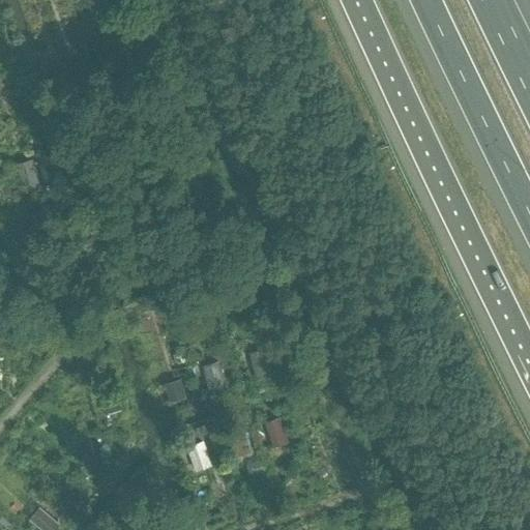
[(18,164),(25,188),(39,184),(32,159),(18,164)]
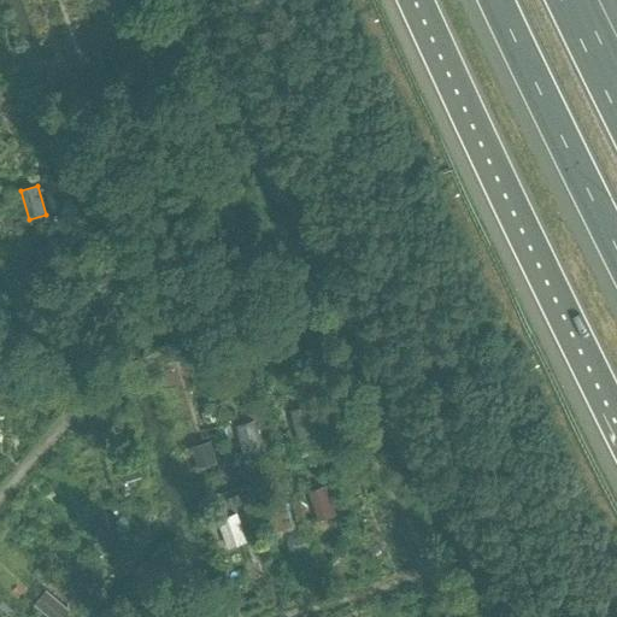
[(13,219),(17,230),(24,228),(21,217),(13,219)]
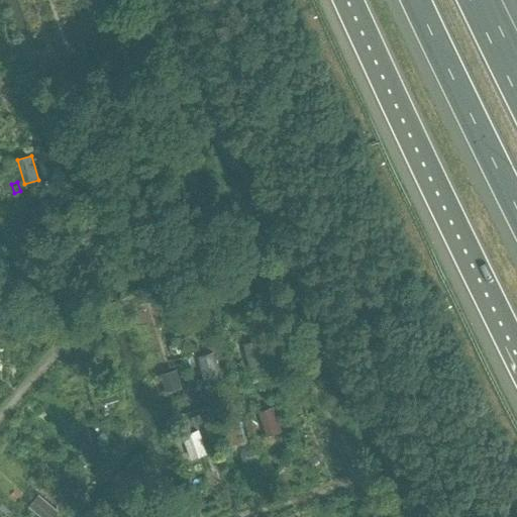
[(264,364),(257,341),(244,344),(250,368),(264,364)]
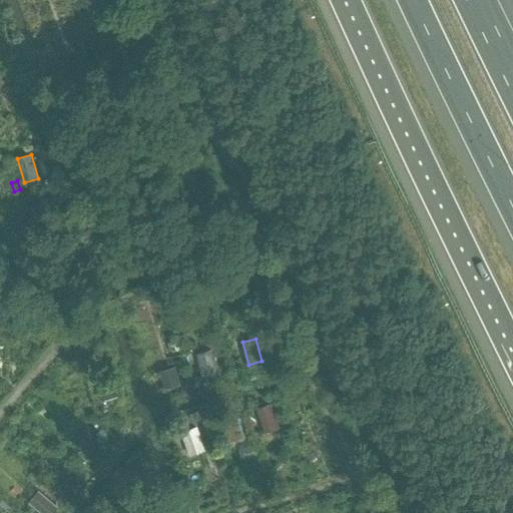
[(210,351),(197,354),(203,376),(216,373),(210,351)]
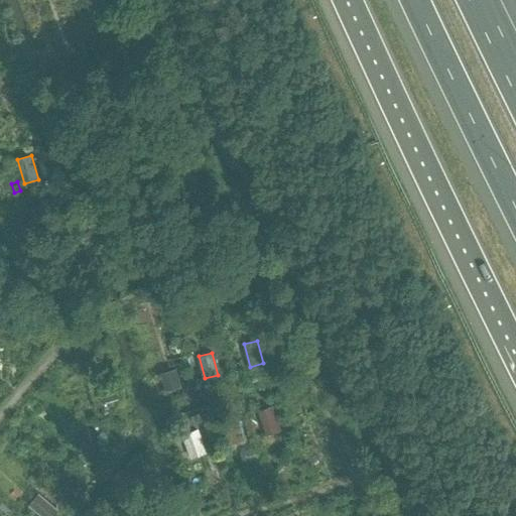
[(179,385),(175,370),(161,373),(166,390),(179,385)]
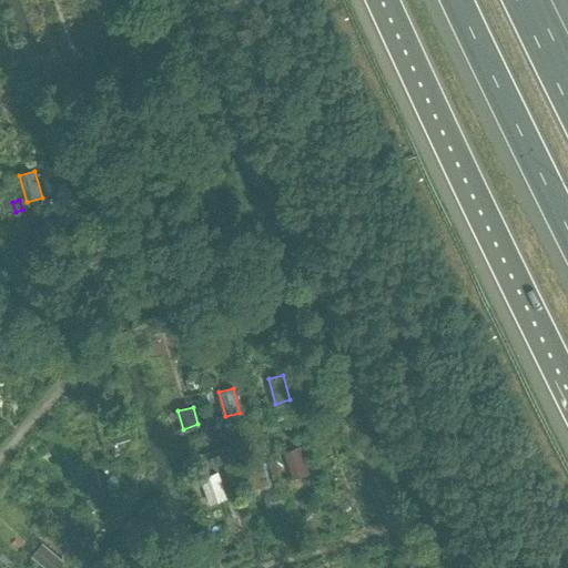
[(107,421),(112,442),(128,437),(122,416),(107,421)]
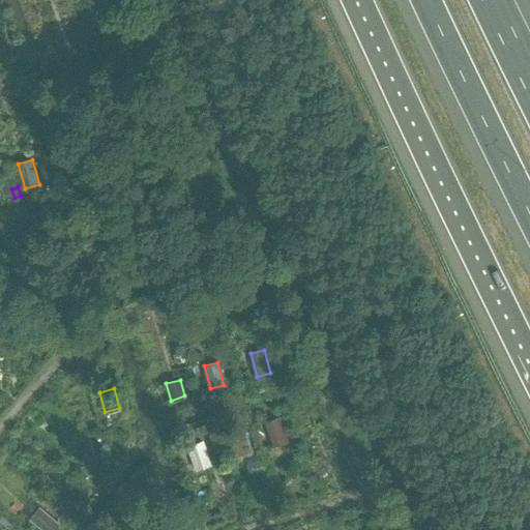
[(198,399),(186,402),(188,408),(200,405),(198,399)]
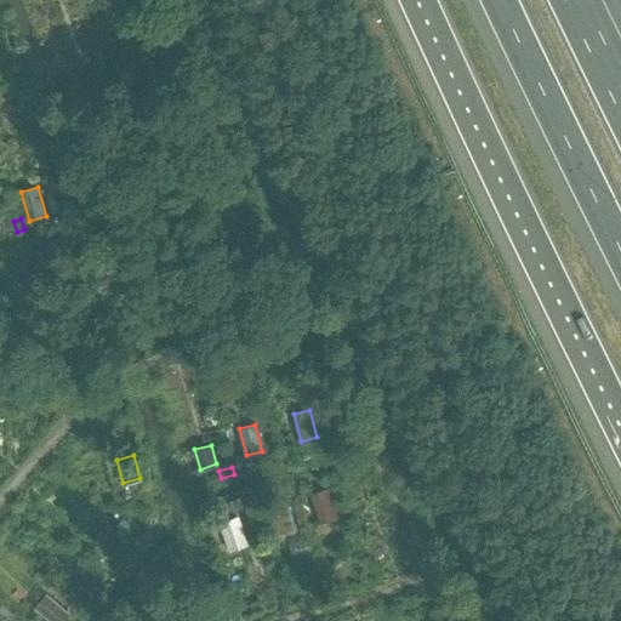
[(311,495),(319,522),(335,517),(326,490),(311,495)]
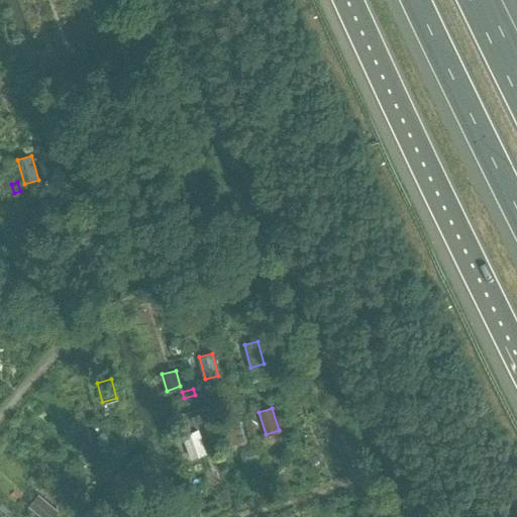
[(201,414),(191,417),(194,424),(203,421),(201,414)]
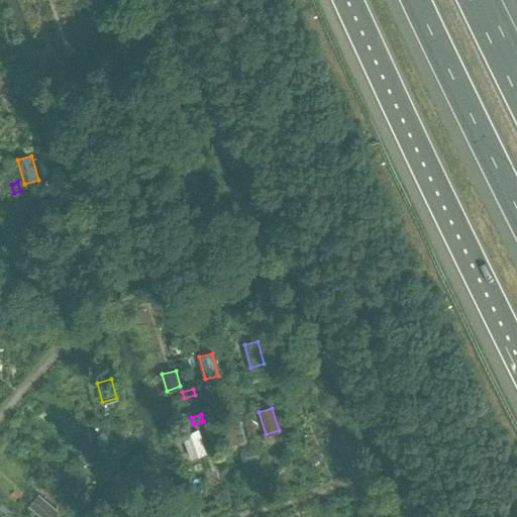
[(235,418),(223,422),(230,444),(243,440),(235,418)]
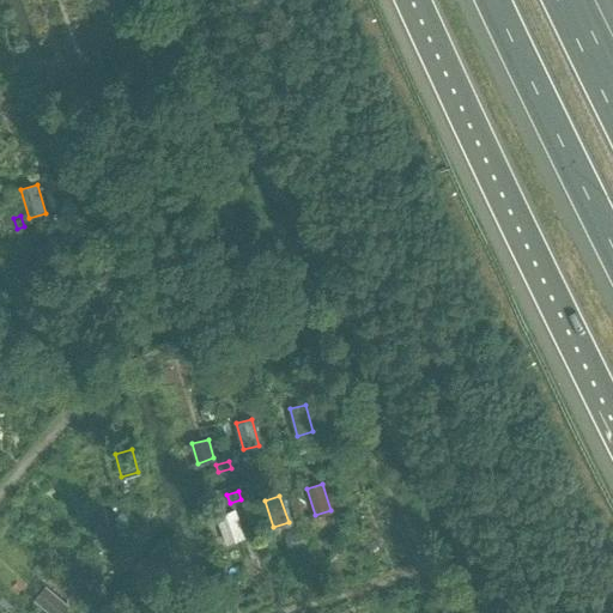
[(218,516),(226,542),(242,538),(234,511),(218,516)]
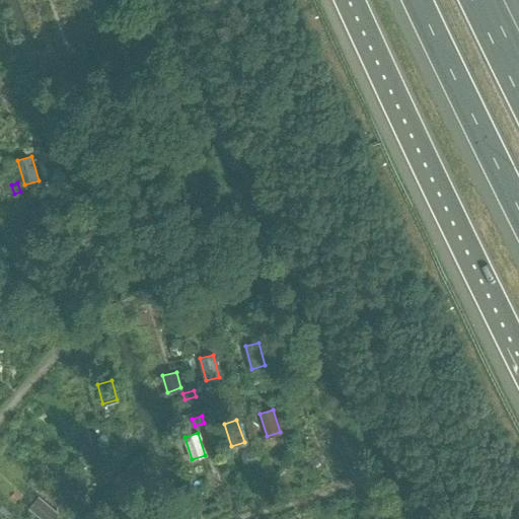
[(78,449),(95,465),(105,455),(88,439),(78,449)]
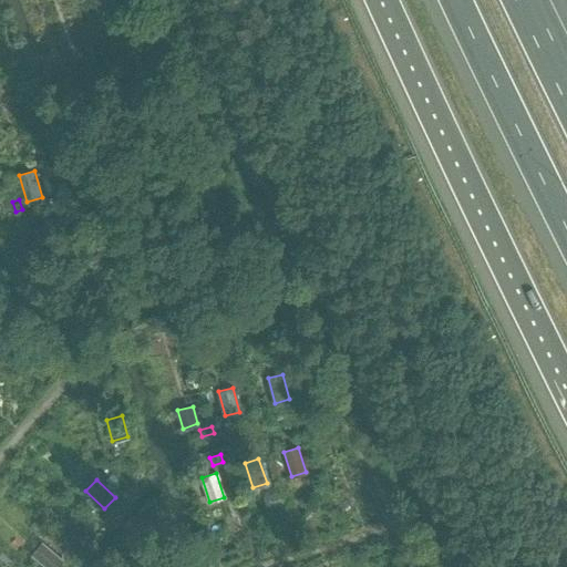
[(114,487),(122,494),(129,487),(120,481),(114,487)]
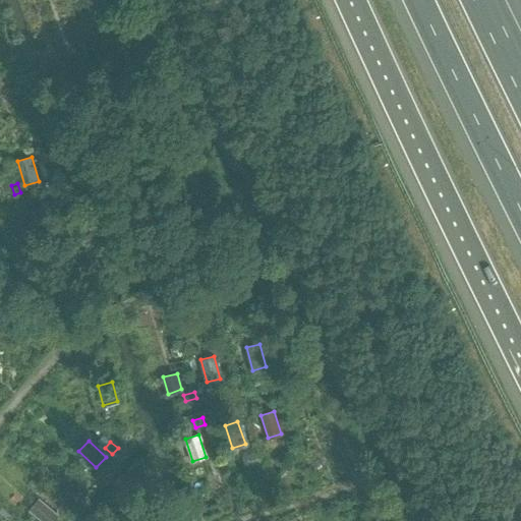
[(62,491),(70,499),(76,491),(68,484),(62,491)]
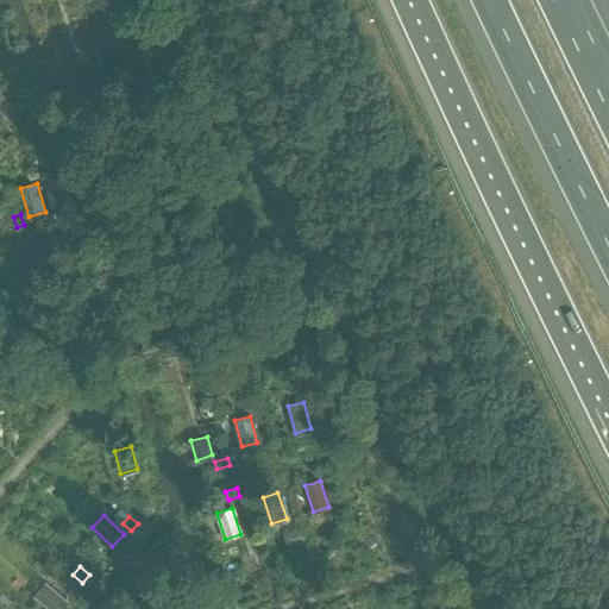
[(35,596),(50,608),(58,608),(67,601),(45,583),(35,596)]
